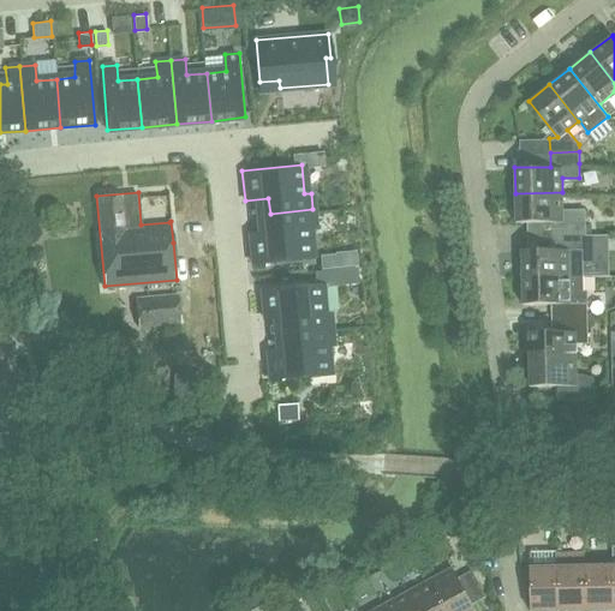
[(562,207),(562,192),(515,193),(515,221),(550,220),(550,234),(556,234),(585,233),(592,233),(602,233),(602,232),(591,232),(585,232),(585,222),(585,207),(562,207)]
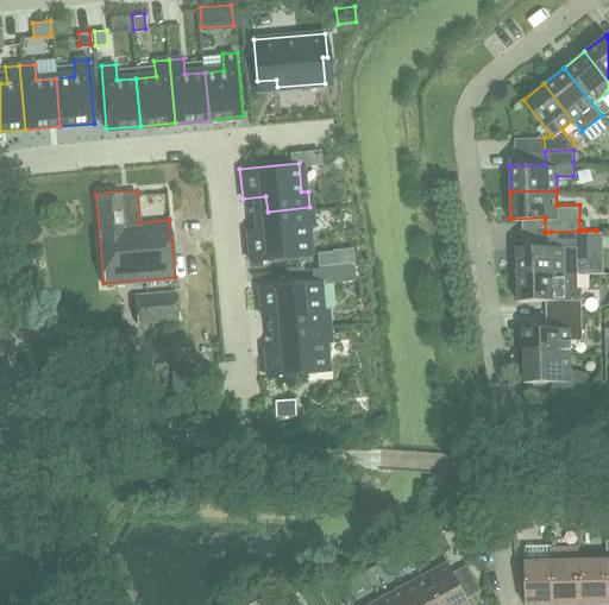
[(269,226),(245,228),(248,258),(307,253),(305,225),(312,224),(309,207),(268,212),(269,226)]
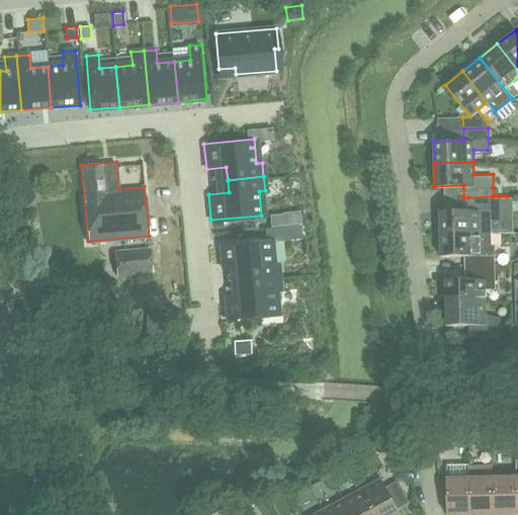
[(437,228),(440,228),(440,232),(491,231),(491,219),(500,219),(500,203),(507,203),(507,196),(499,196),(493,196),(468,197),(469,209),(439,210),(439,213),(437,216),(437,228)]
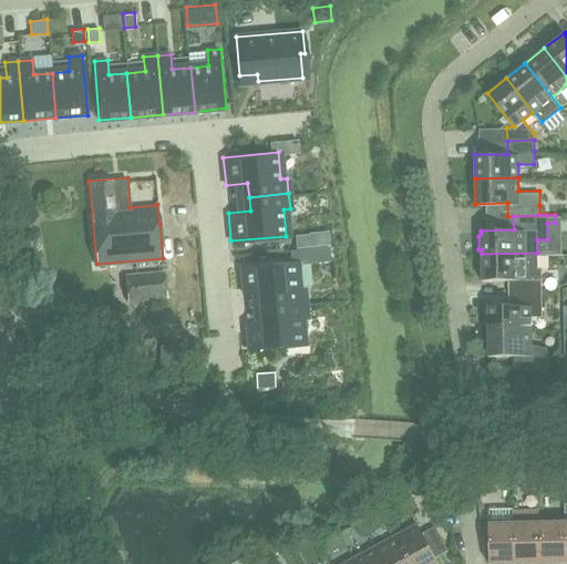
[(295,233),(296,246),(310,245),(309,232),(295,233)]
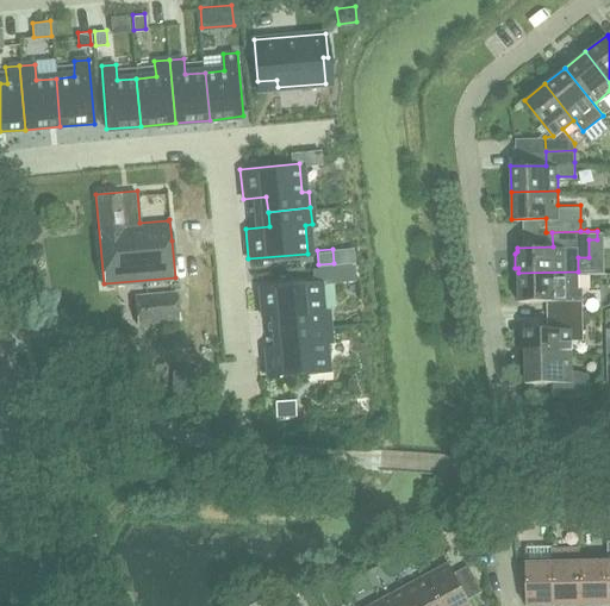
[(518,300),(554,299),(554,313),(583,312),(583,286),(578,286),(578,272),(518,273),(518,279),(515,279),(515,289),(518,293),(518,300)]
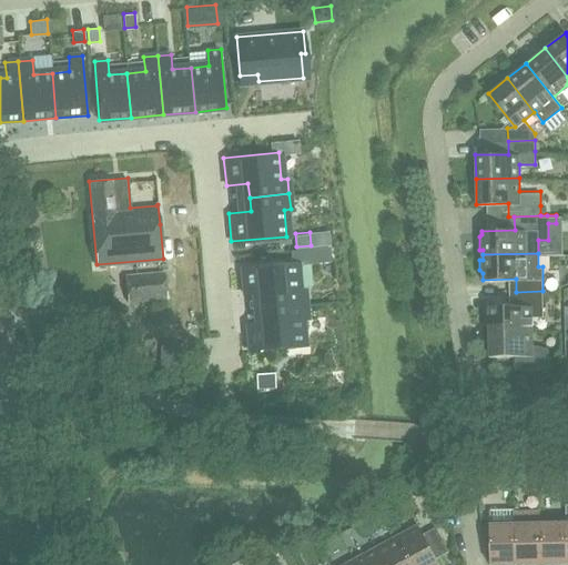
[(295,261),(239,266),(241,294),(263,292),(264,305),(304,302),(303,286),(297,288),(295,261)]
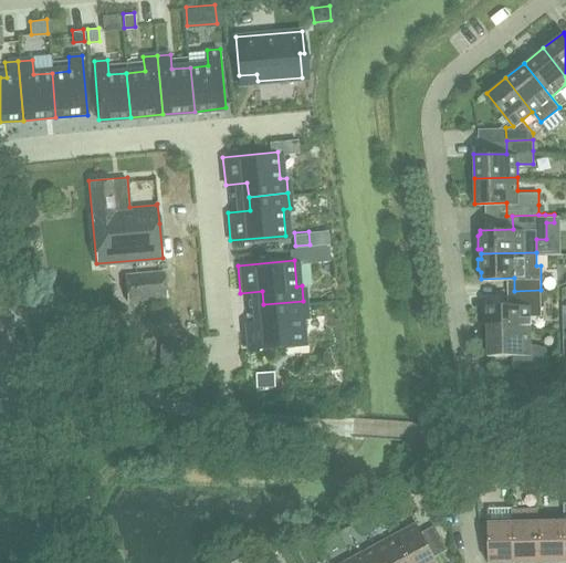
[(164,269),(124,272),(125,300),(166,298),(164,269)]
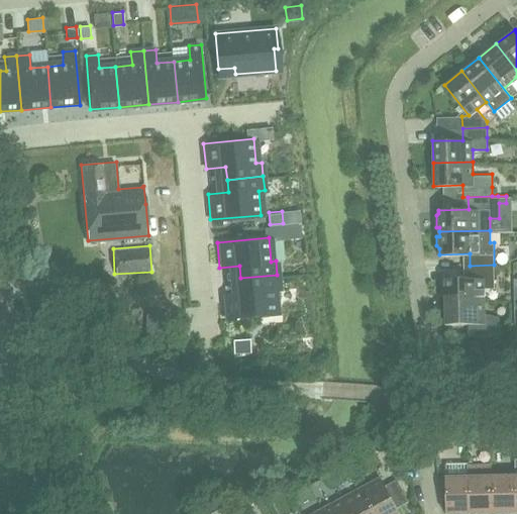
[(485,300),(485,288),(494,288),(494,265),(470,266),(470,278),(444,278),(445,301),(485,300)]
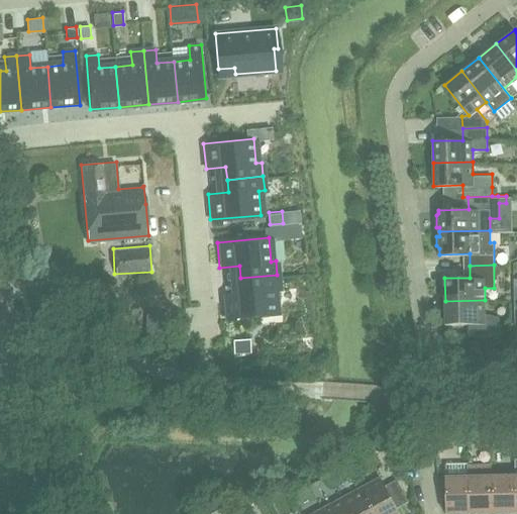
[(242,291),(222,293),(224,318),(276,313),(273,289),(278,288),(277,275),(240,278),(242,291)]
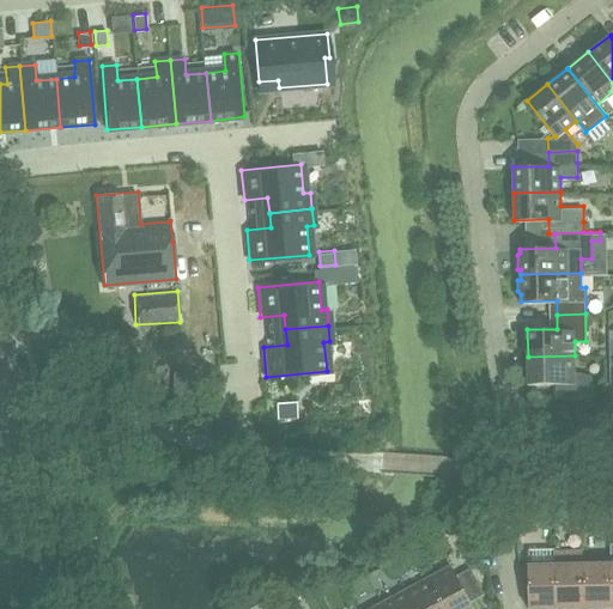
[(592,375),(575,370),(575,355),(528,357),(528,383),(564,382),(564,397),(593,396),(592,375)]
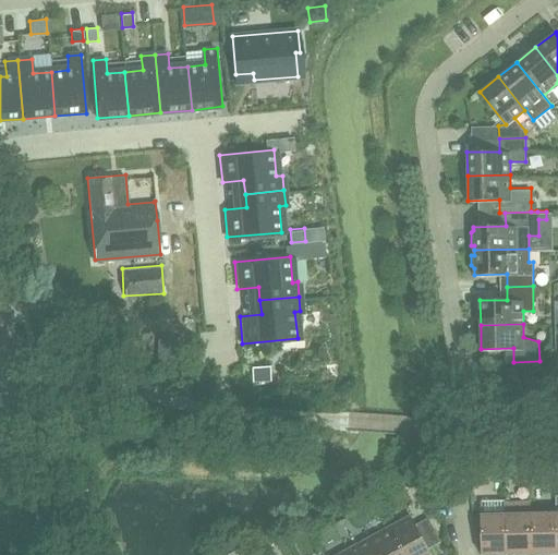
[(154,336),(152,356),(177,360),(180,341),(154,336)]
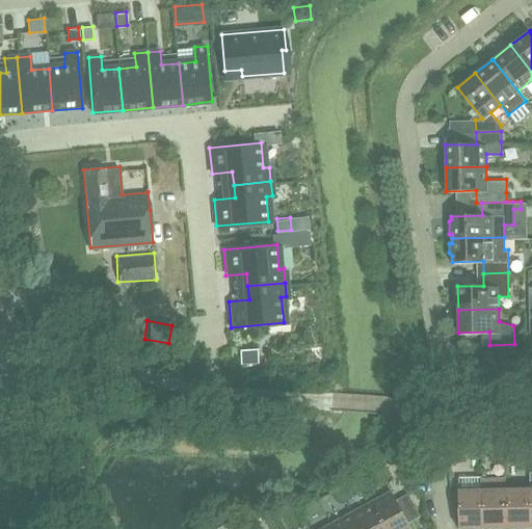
[(258,362),(257,348),(240,349),(241,363),(258,362)]
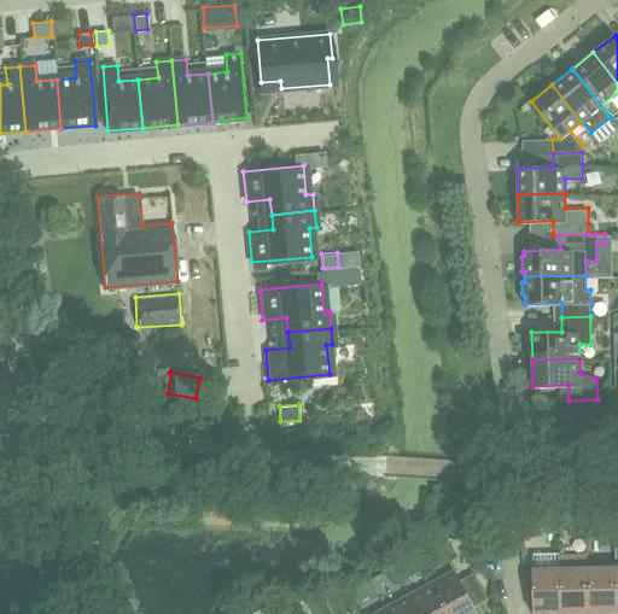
[(531,516),(532,504),(520,503),(519,521),(520,521),(522,531),(525,531),(532,524),(531,516)]
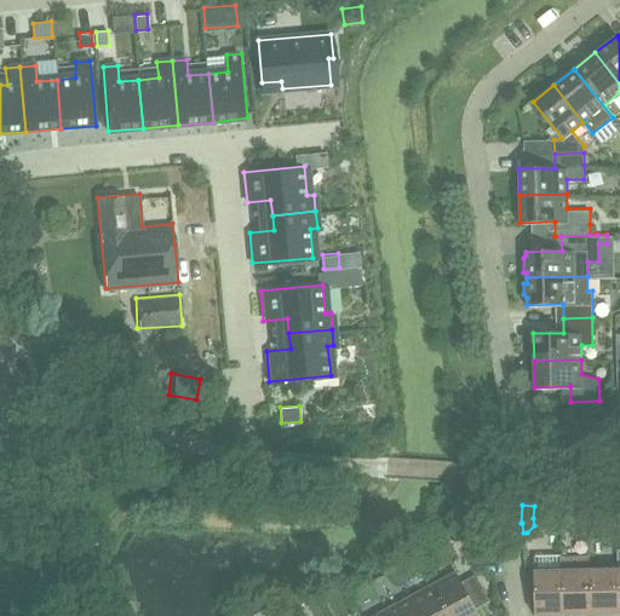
[(589,510),(578,508),(577,523),(589,524),(589,523),(589,510)]
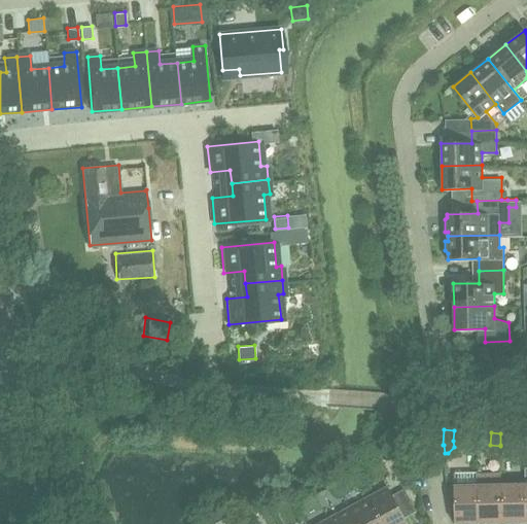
[(512,434),(500,433),(500,445),(500,446),(511,447),(512,434)]
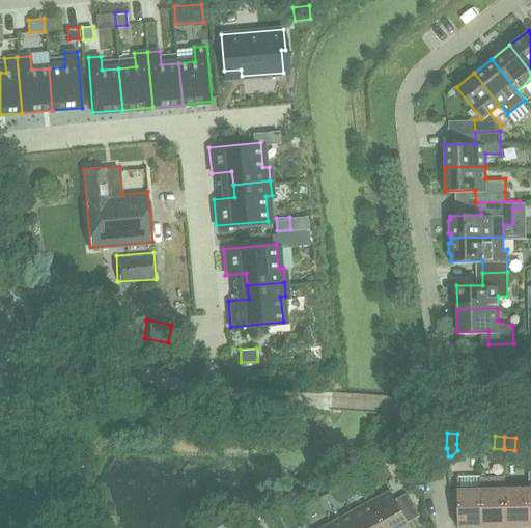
[(457,525),(482,524),(481,484),(481,474),(456,475),(457,525)]
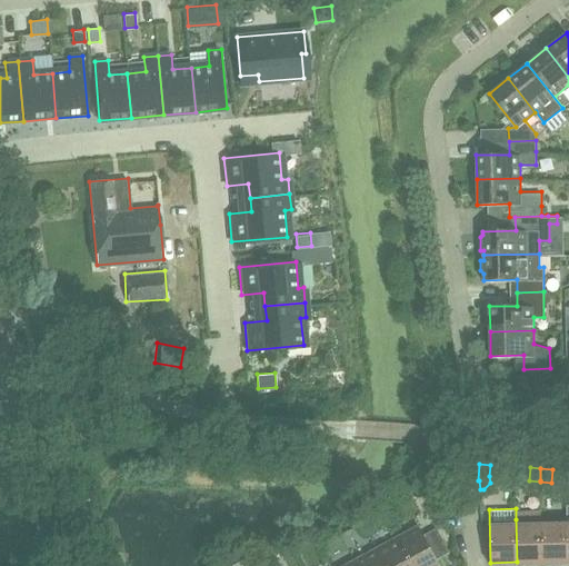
[(540,510),(517,510),(517,519),(516,519),(517,562),(542,562),(541,518),(540,518),(540,510)]
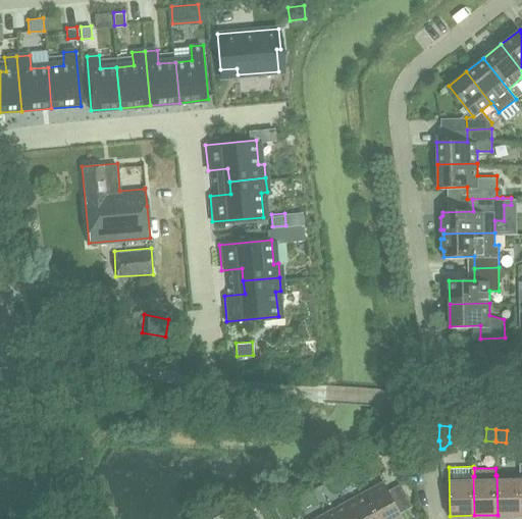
[(520,475),(497,475),(498,515),(520,515),(520,475)]
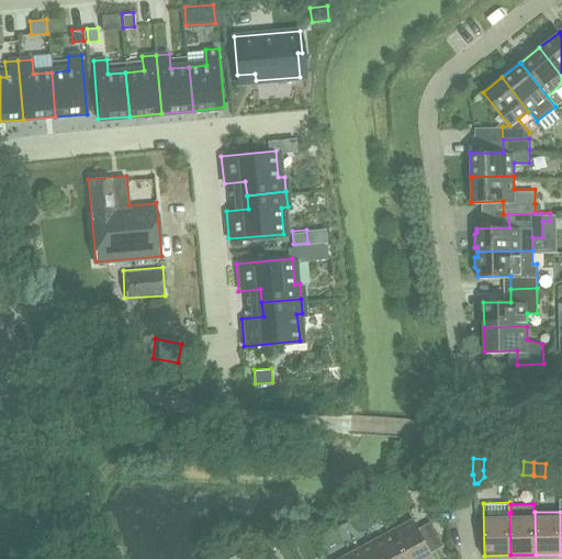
[(431,520),(418,526),(413,517),(392,529),(407,558),(428,558),(435,556),(431,551),(444,544),(431,520)]
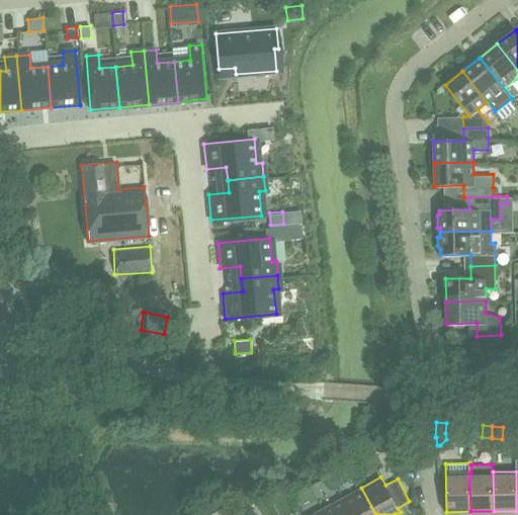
[(375,514),(361,488),(342,498),(350,514),(375,514)]
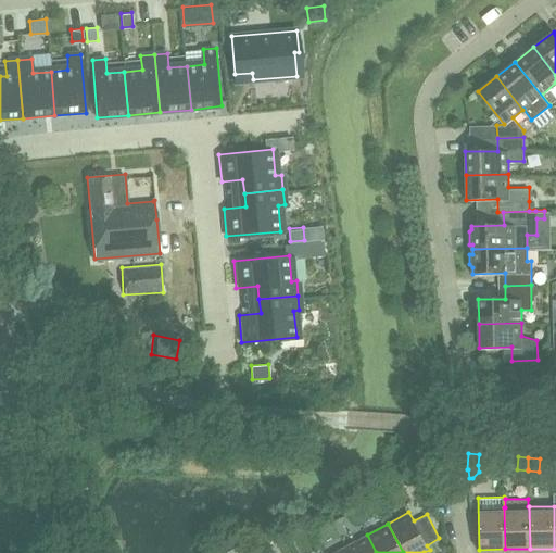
[(376,552),(367,535),(346,545),(350,552),(376,552)]
